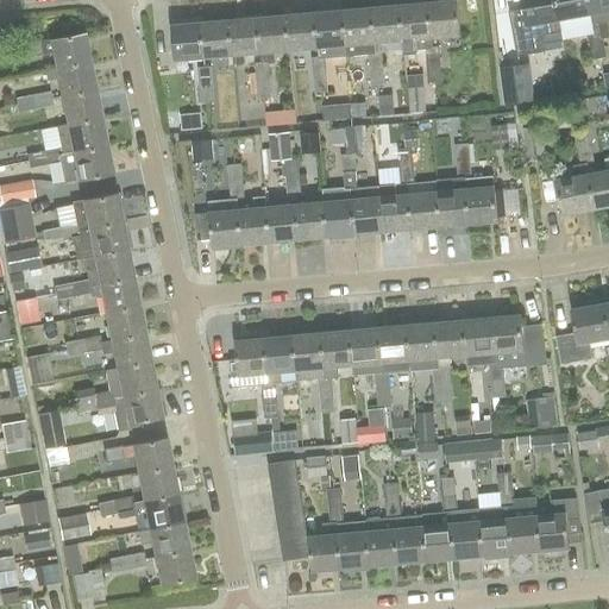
[(458,0),(429,2),(432,38),(462,36),(458,0)]
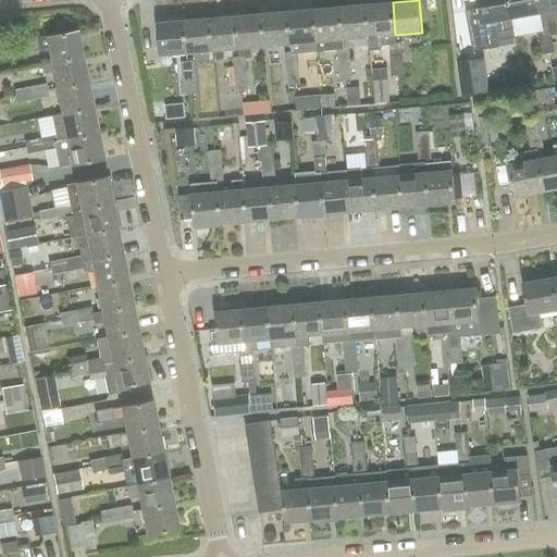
[(512,19),(508,0),(478,0),(482,24),(487,49),(498,47),(495,32),(514,28),(512,19)]
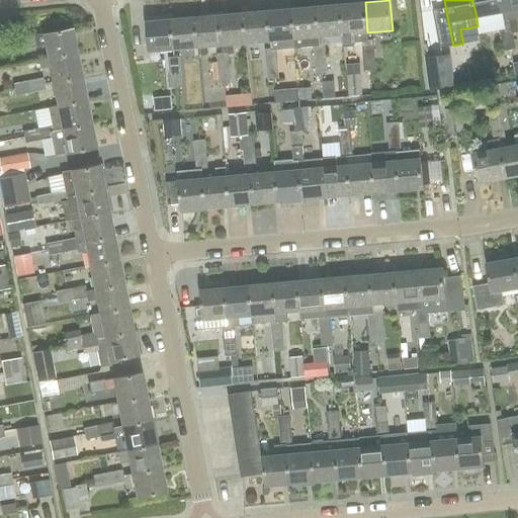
[(504,12),(501,0),(472,0),(477,17),(504,12)]
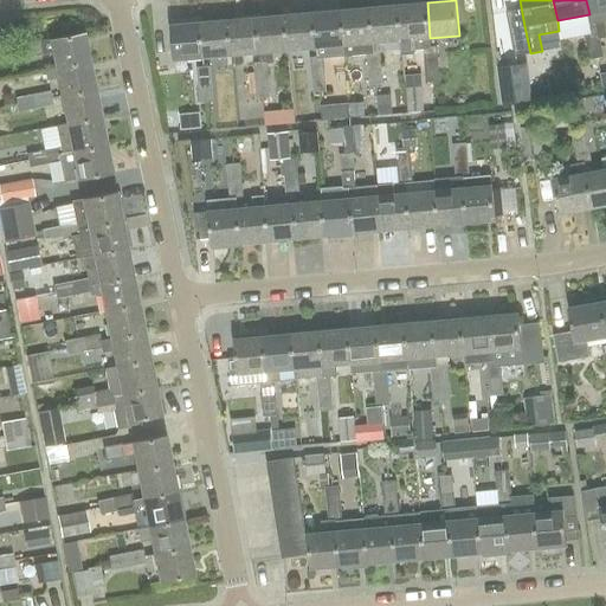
[(605,21),(605,0),(586,0),(590,14),(591,25),(597,24),(599,40),(605,38),(605,33),(604,23),(605,21)]
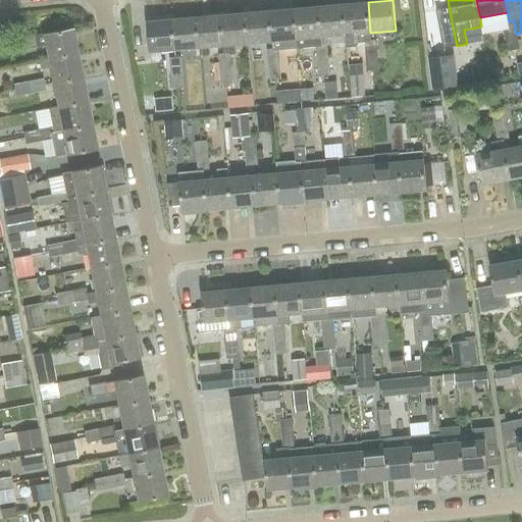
[(370,33),(368,2),(344,4),(346,35),(347,48),(358,47),(357,44),(365,43),(367,56),(377,55),(375,41),(371,42),(370,33)]
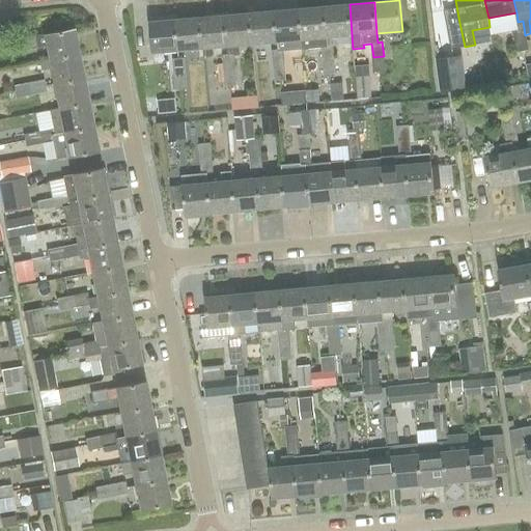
[(352,35),(350,4),(325,7),(327,37),(352,35)]
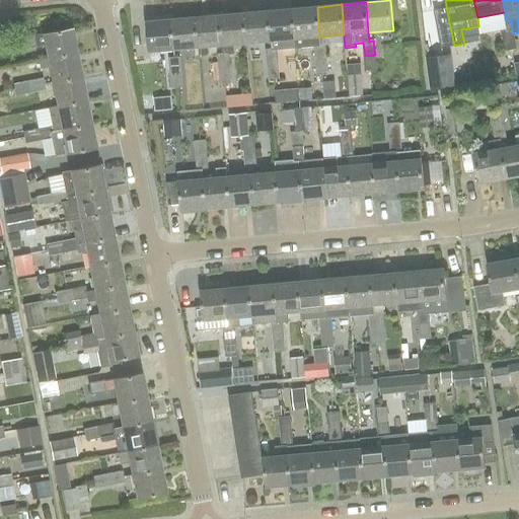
[(320,46),(319,36),(317,7),(293,9),(296,48),(314,47),(316,61),(326,60),(325,45),(320,46)]
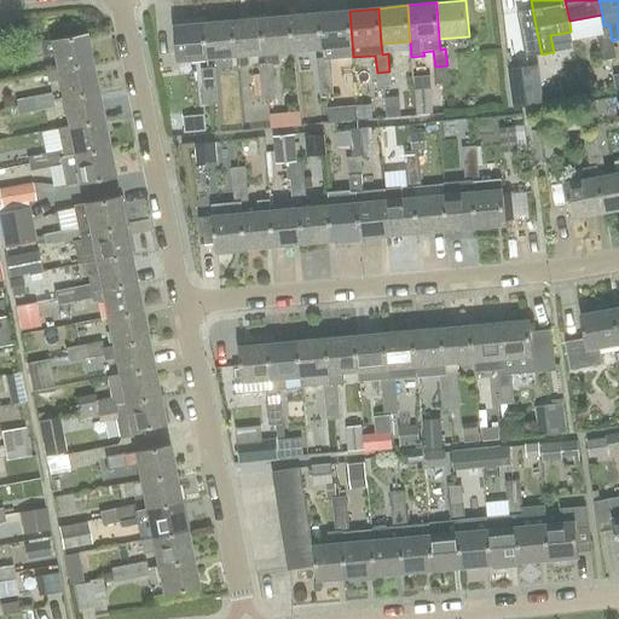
[(353,57),(350,11),(320,13),(324,48),(324,59),(330,59),(353,57)]
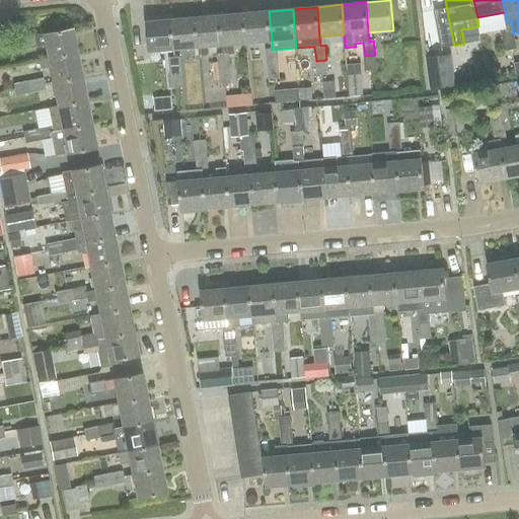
[(272,41),(269,11),(244,13),(247,43),(272,41)]
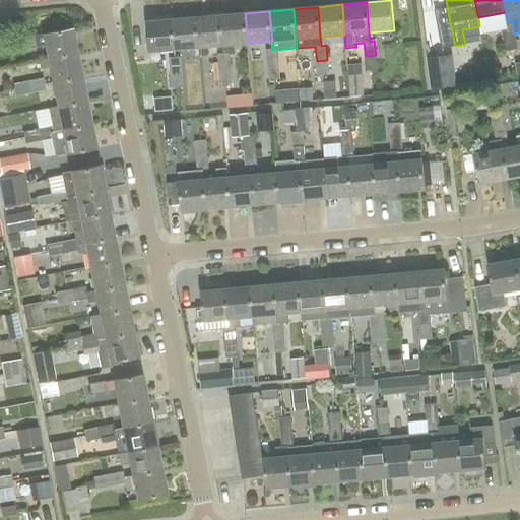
[(248,43),(245,13),(220,15),(223,45),(248,43)]
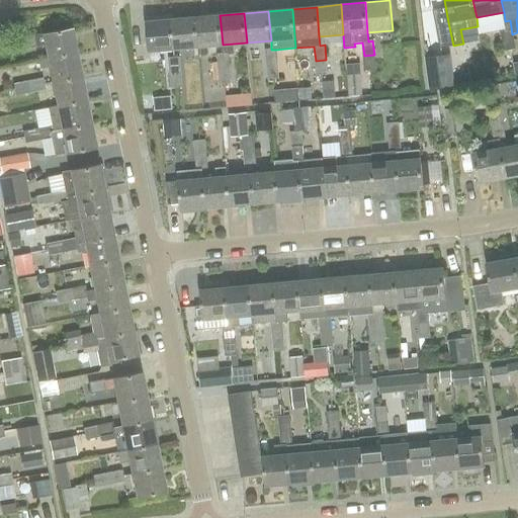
[(223,45),(220,15),(195,17),(198,48),(223,45)]
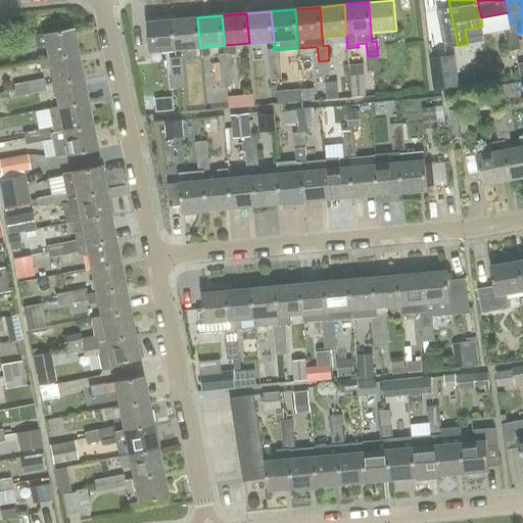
[(200,48),(197,17),(173,19),(176,50),(200,48)]
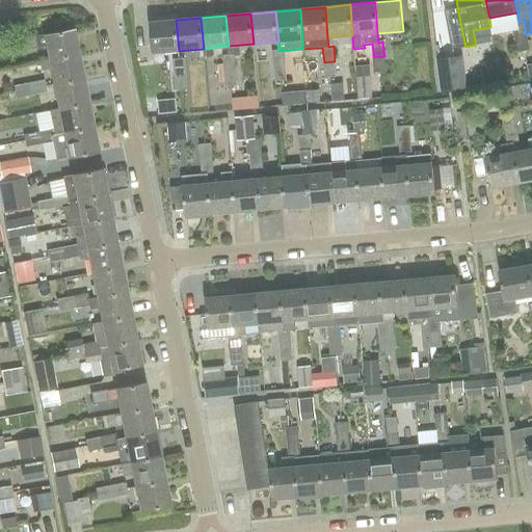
[(179,51),(176,20),(151,22),(153,53),(179,51)]
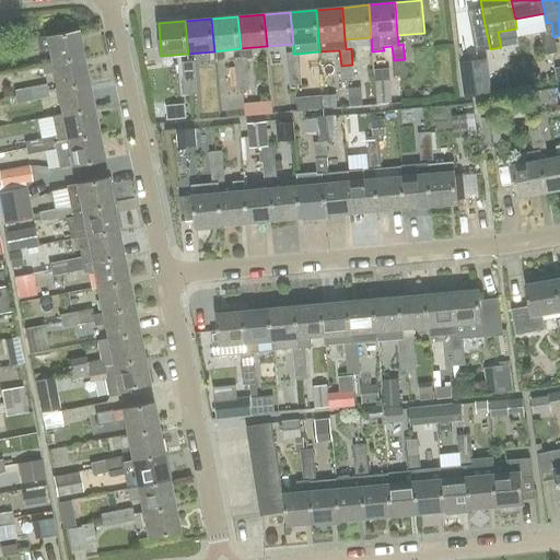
[(540,24),(543,39),(553,37),(551,22),(546,23),(540,24)]
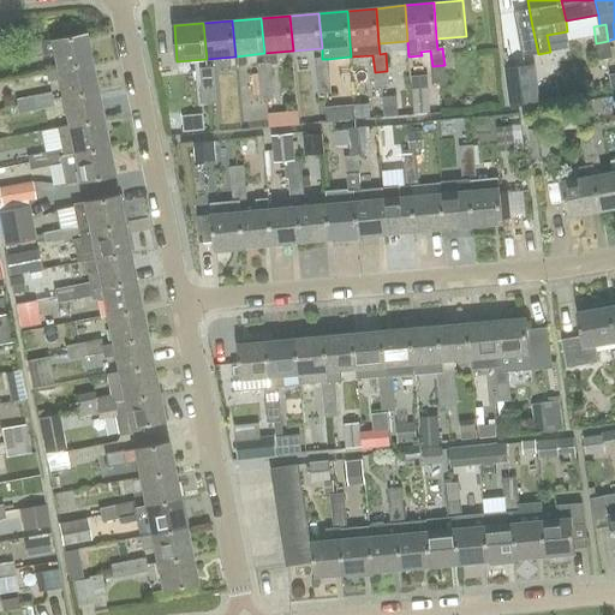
[(51,41),(41,43),(41,42),(23,46),(25,58),(53,53),(57,67),(57,70),(91,63),(85,34),(51,41)]
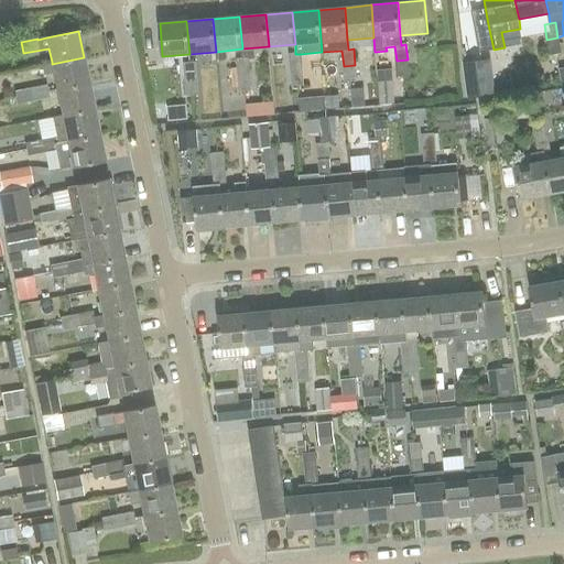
[(561,53),(557,38),(546,40),(550,55),(561,53)]
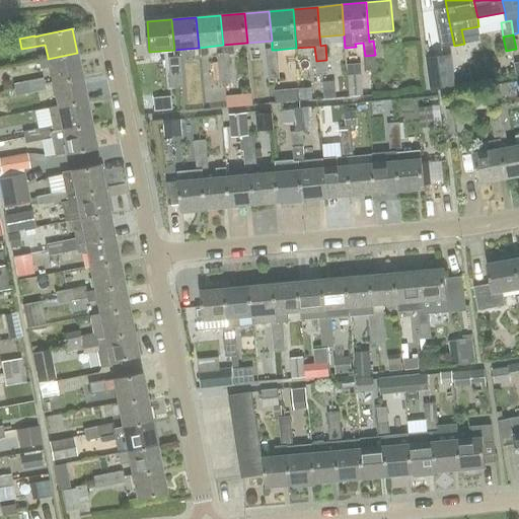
[(277,50),(272,50),(267,51),(268,65),(278,64),(277,50)]
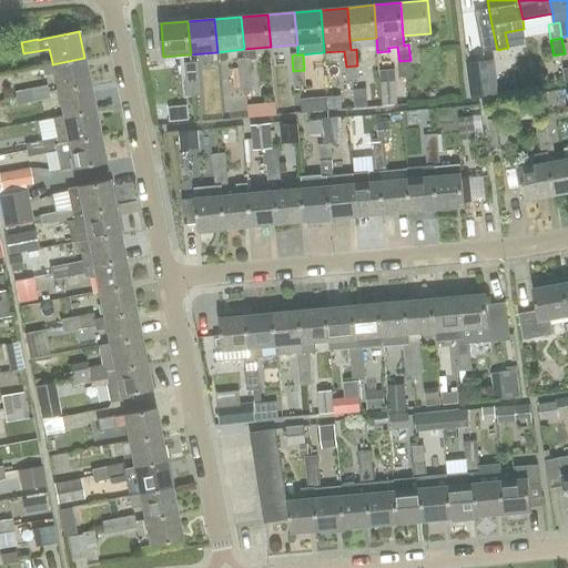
[(90,83),(84,58),(52,64),(52,62),(42,64),(44,77),(54,74),(58,90),(90,83)]
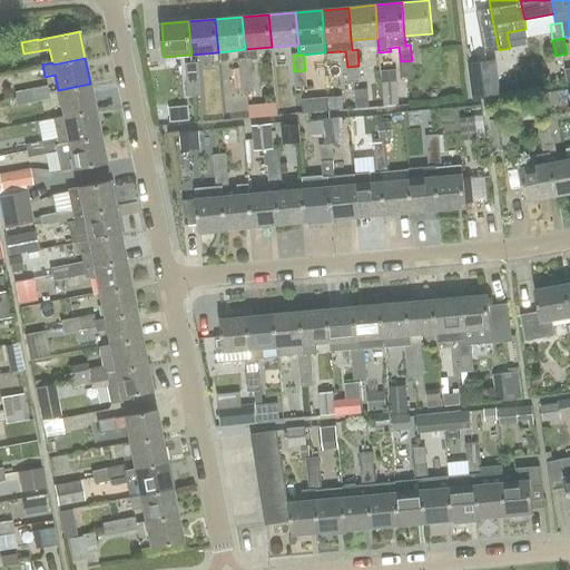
[(239,60),(241,76),(252,75),(251,59),(239,60)]
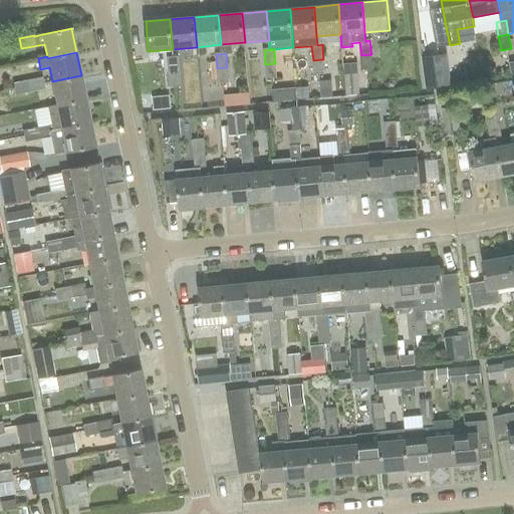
[(372,69),(371,54),(361,55),(362,70),(372,69)]
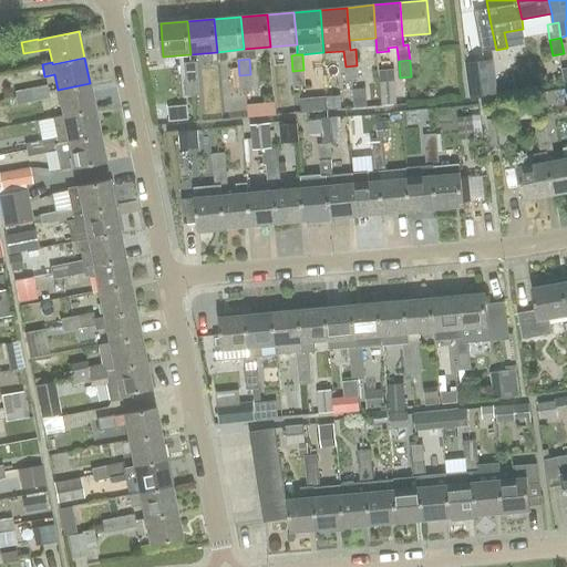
[(498,95),(494,60),(466,63),(471,100),(498,95)]
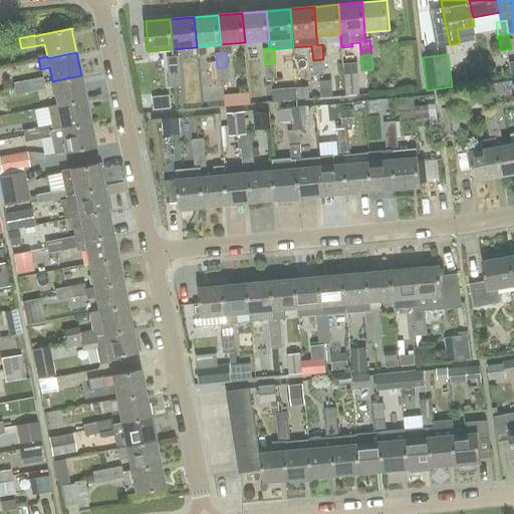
[(168,58),(169,72),(180,71),(178,57),(168,58)]
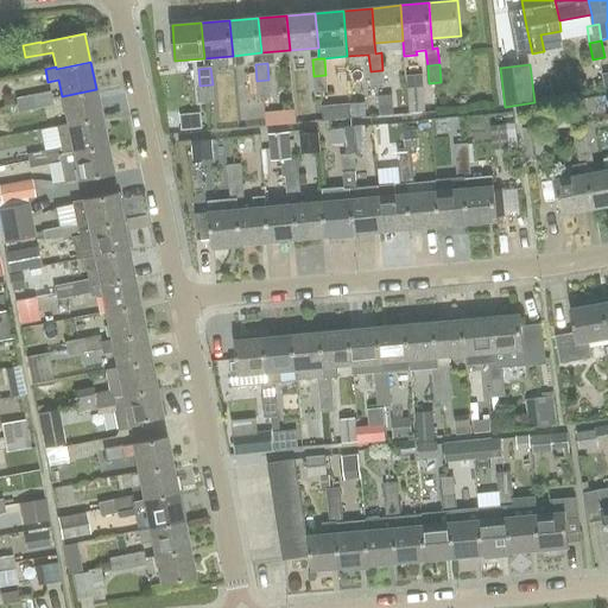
[(384,87),(382,70),(371,71),(372,88),(384,87)]
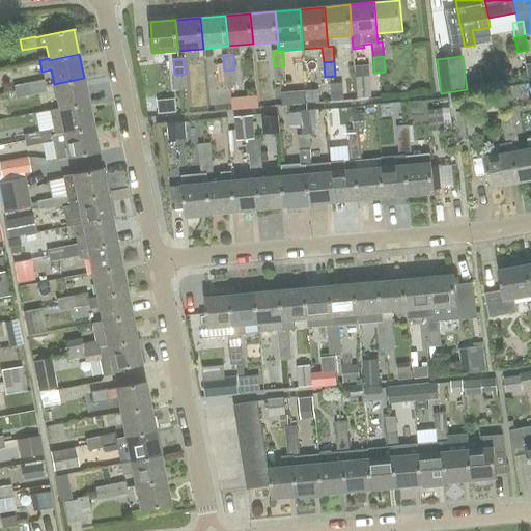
[(285,80),(284,65),(274,66),(275,81),(285,80)]
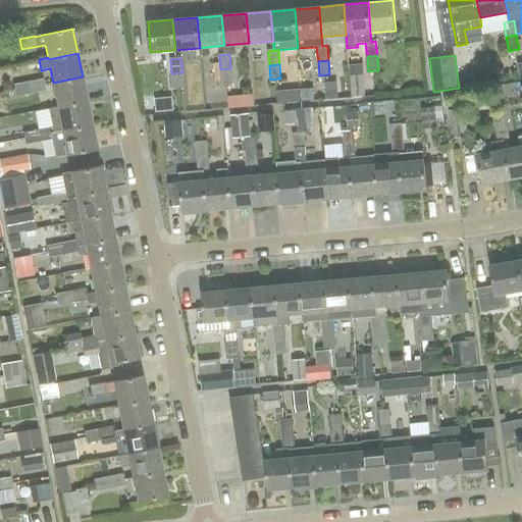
[(492,66),(489,71),(501,75),(503,70),(492,66)]
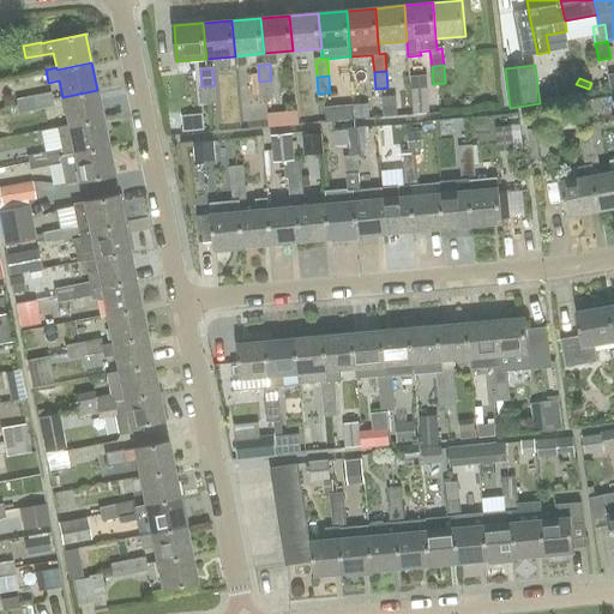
[(274,97),(271,80),(259,82),(260,98),(274,97)]
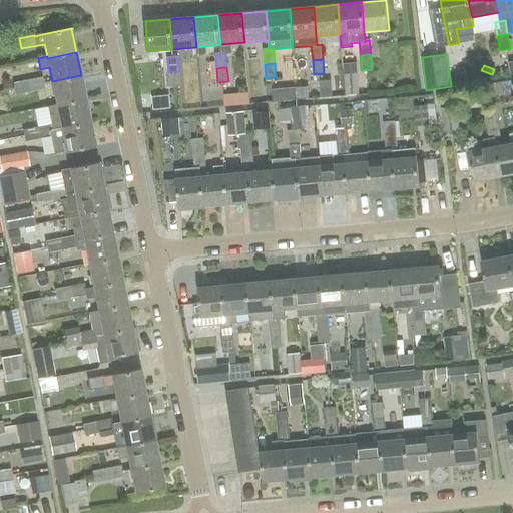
[(180,86),(179,71),(168,72),(170,86),(180,86)]
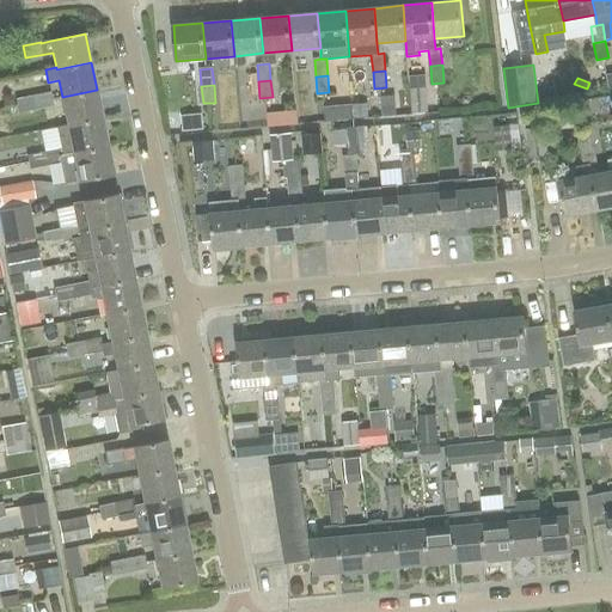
[(424,111),(423,87),(411,89),(412,112),(424,111)]
